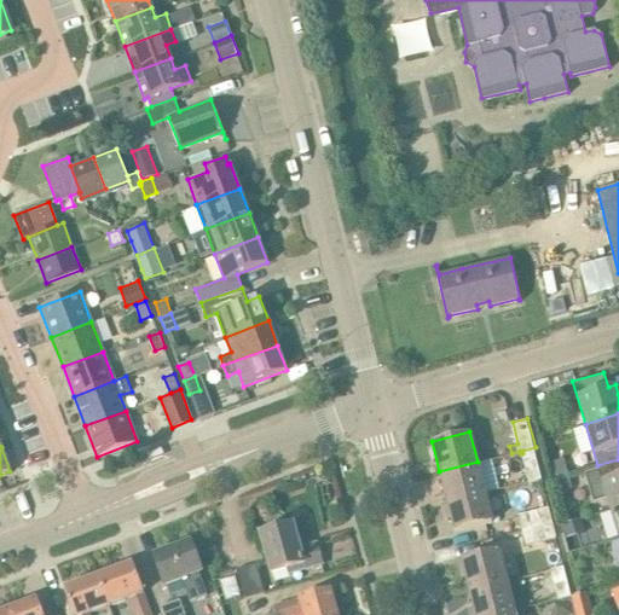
[(522,451),(522,453),(530,481),(543,477),(536,447),(522,451)]
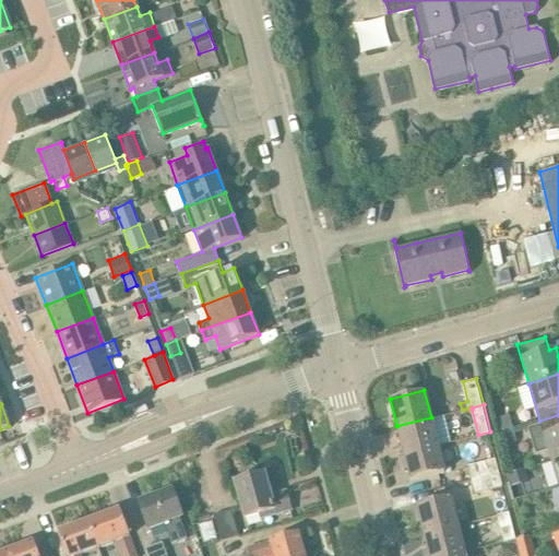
[(536,453),(548,449),(551,459),(558,457),(558,415),(539,421),(540,423),(527,426),(536,453)]
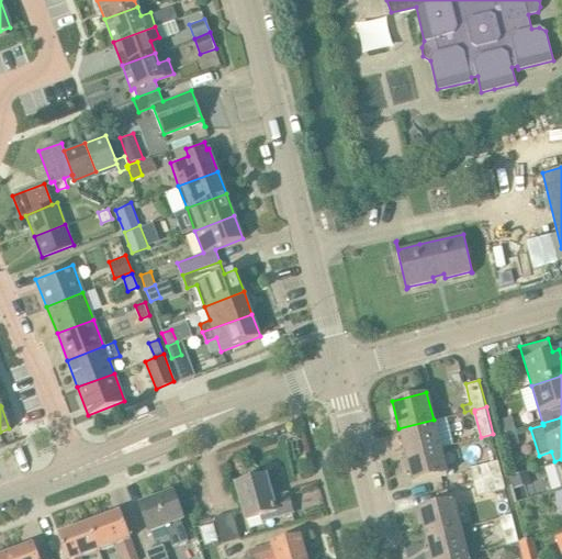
[(434,420),(398,428),(406,455),(440,446),(434,420)]
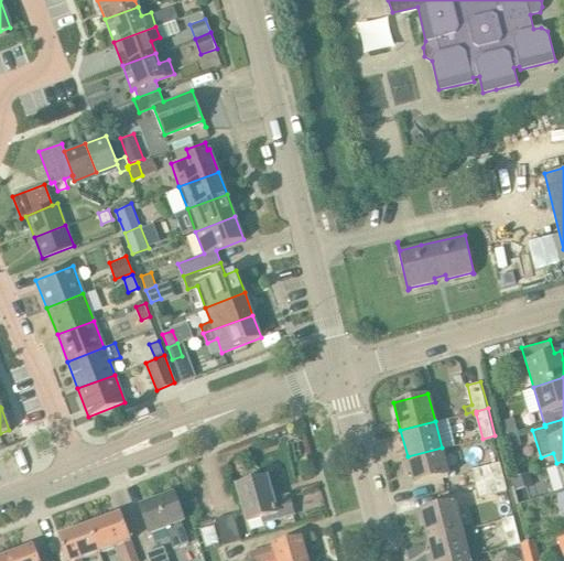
[(502,428),(505,437),(518,433),(516,424),(502,428)]
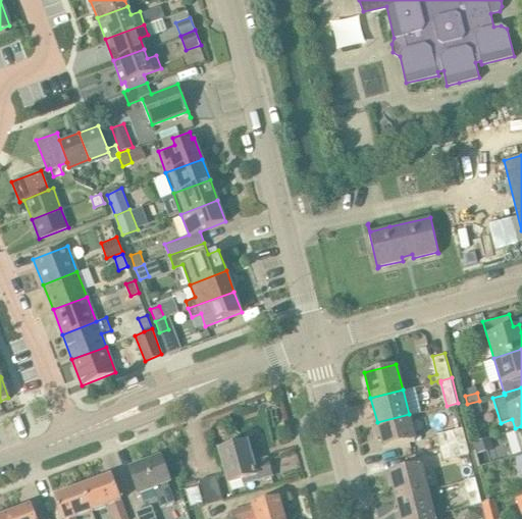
[(482,411),(479,401),(467,404),(470,415),(482,411)]
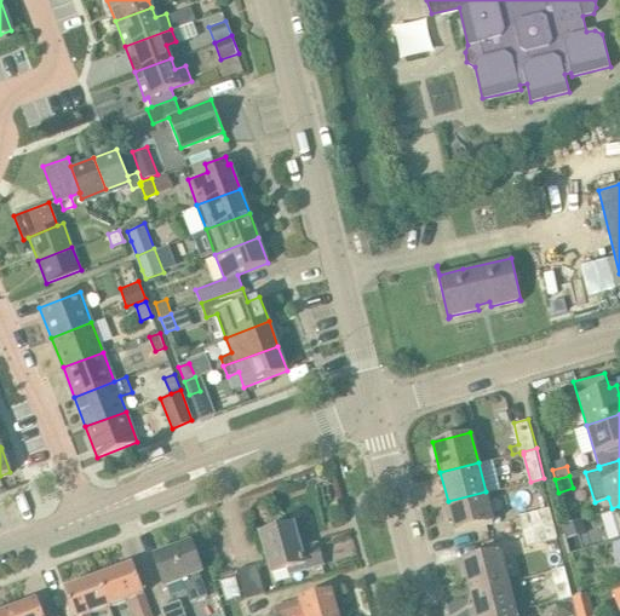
[(486,491),(448,501),(455,531),(493,522),(486,491)]
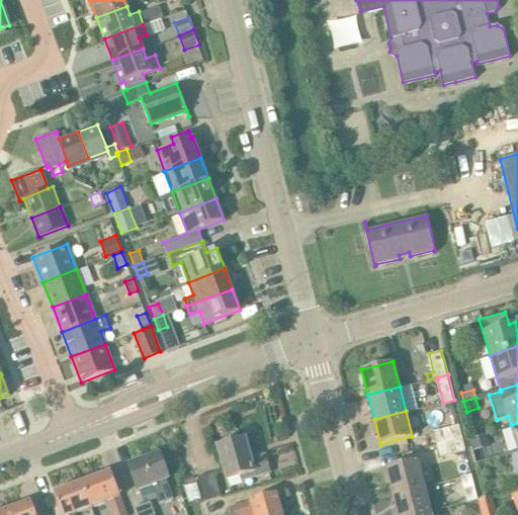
[(462,436),(459,424),(434,431),(437,443),(462,436)]
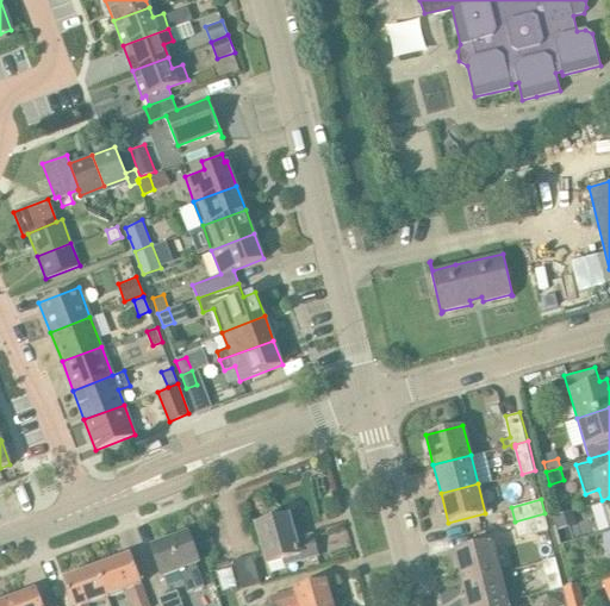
[(548,529),(545,513),(515,522),(518,536),(548,529)]
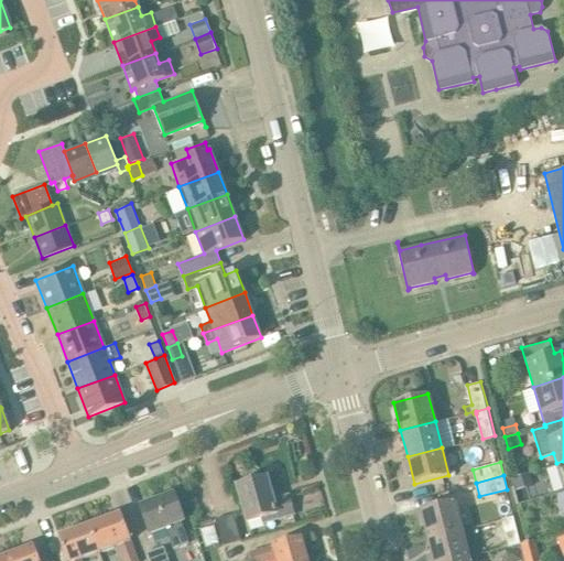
[(263,521),(272,519),(293,514),(288,494),(273,498),(268,477),(237,486),(247,521),(262,517),(263,521)]
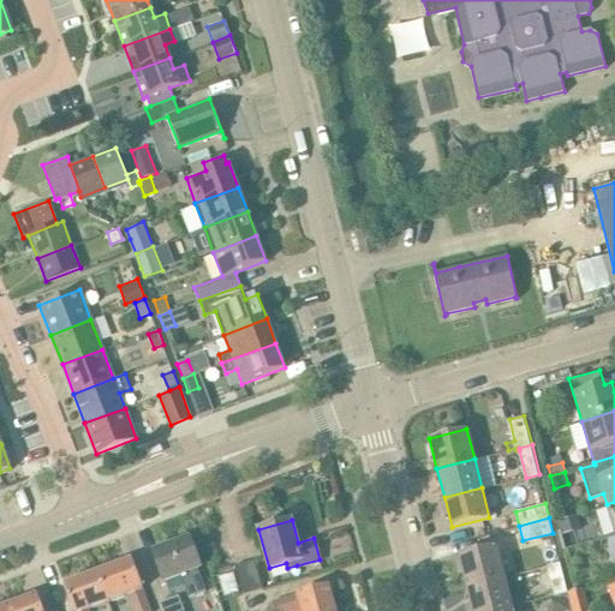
[(586,541),(583,531),(563,537),(566,547),(586,541)]
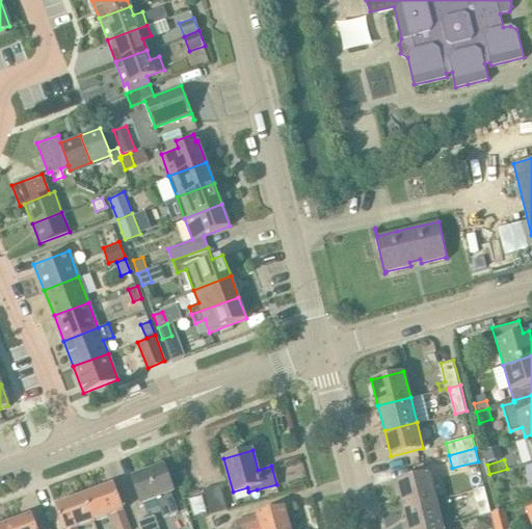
[(173,491),(170,484),(163,465),(132,477),(141,502),(156,497),(162,516),(178,510),(170,491),(173,491)]
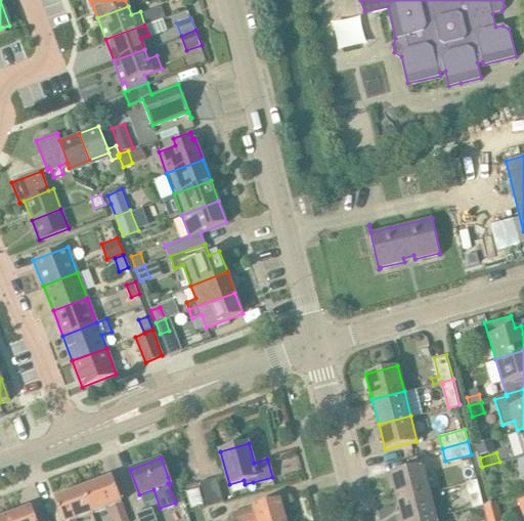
[(423,465),(410,468),(391,473),(397,498),(429,490),(423,465)]
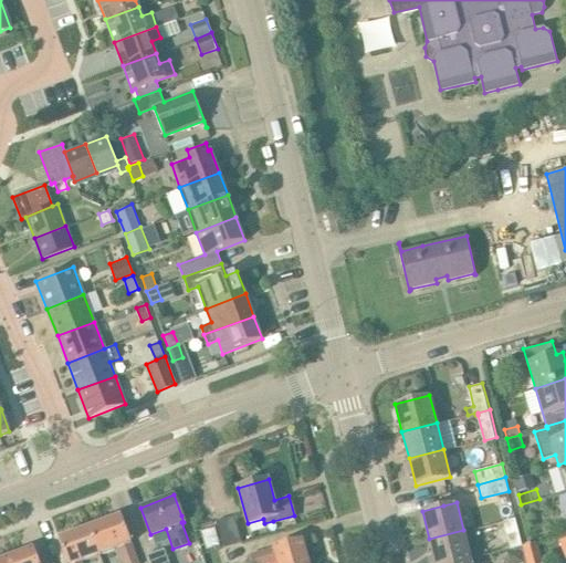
[(138,562),(121,514),(90,527),(100,553),(118,545),(124,562),(138,562)]
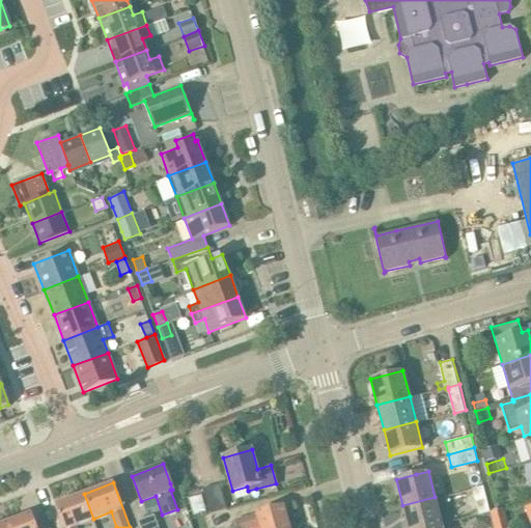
[(202,488),(210,513),(227,508),(220,483),(202,488)]
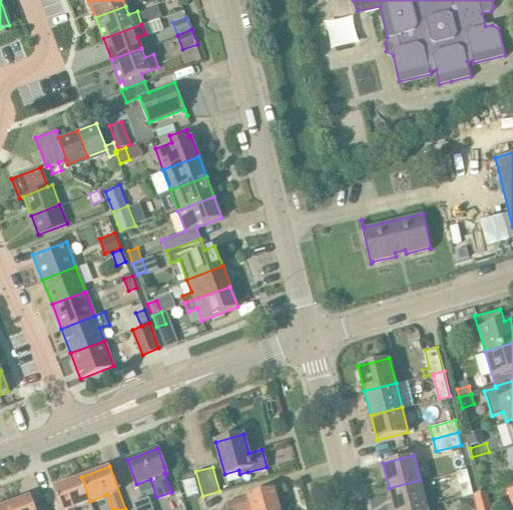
[(467,468),(456,471),(463,496),(473,494),(467,468)]
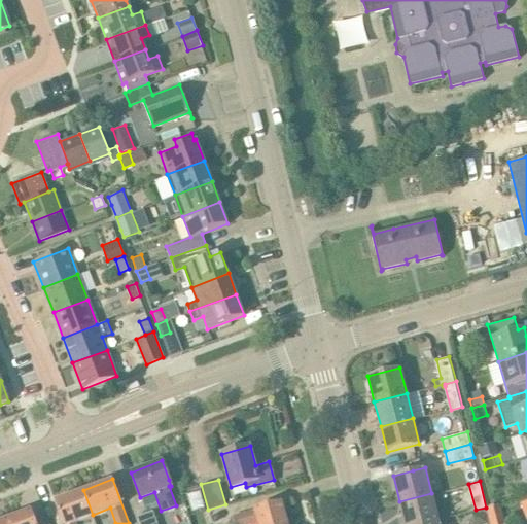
[(200,489),(186,493),(191,511),(205,507),(200,489)]
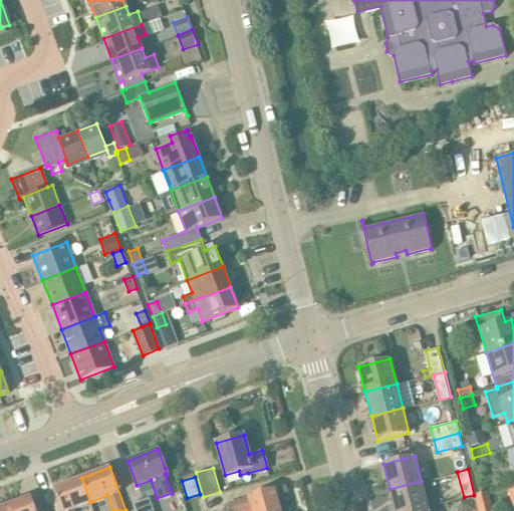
[(73,510),(72,508),(90,502),(81,478),(53,488),(61,510),(73,510)]
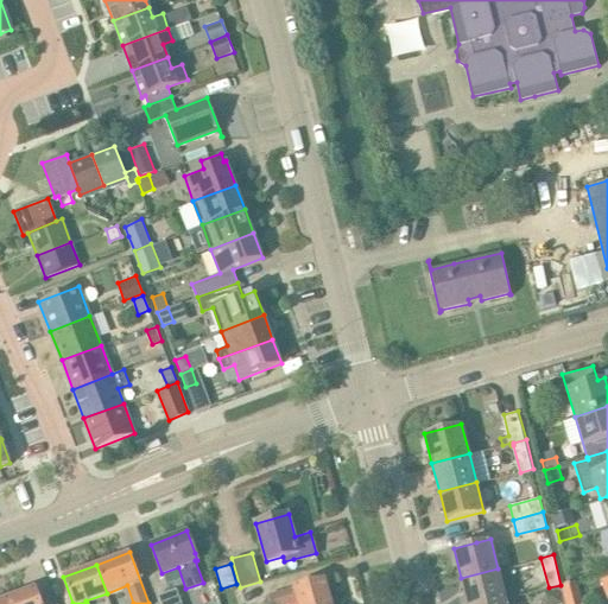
[(498,568),(461,578),(467,603),(480,603),(505,598),(498,568)]
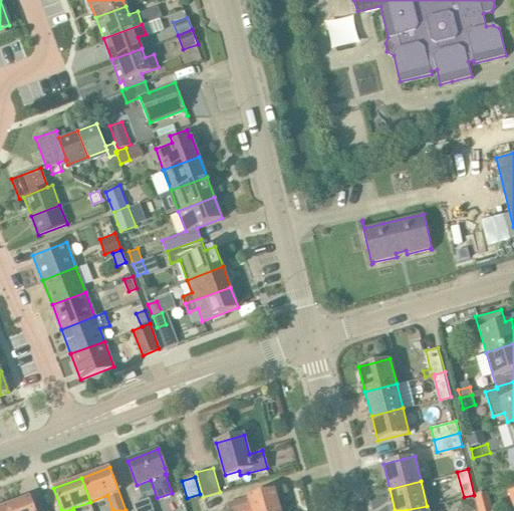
[(279,510),(273,489),(254,494),(227,502),(229,510),(240,510),(252,508),(252,510),(279,510)]
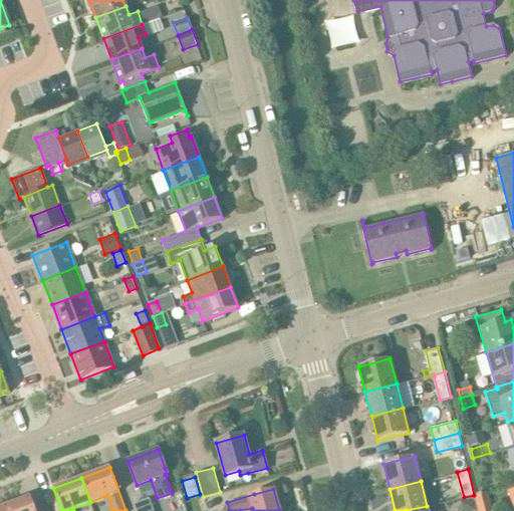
[(492,510),(487,491),(475,494),(479,510),(492,510)]
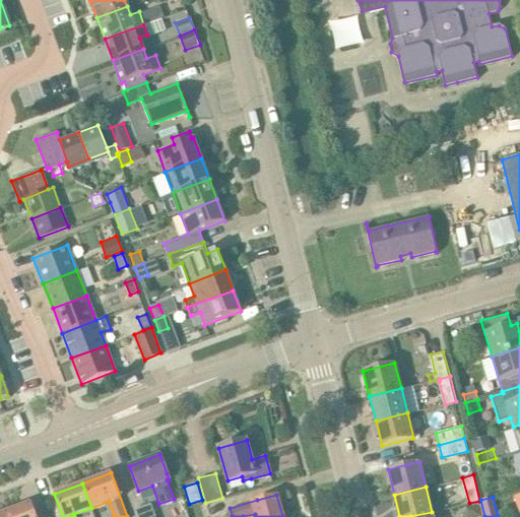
[(36,516),(30,502),(7,511),(9,516),(36,516)]
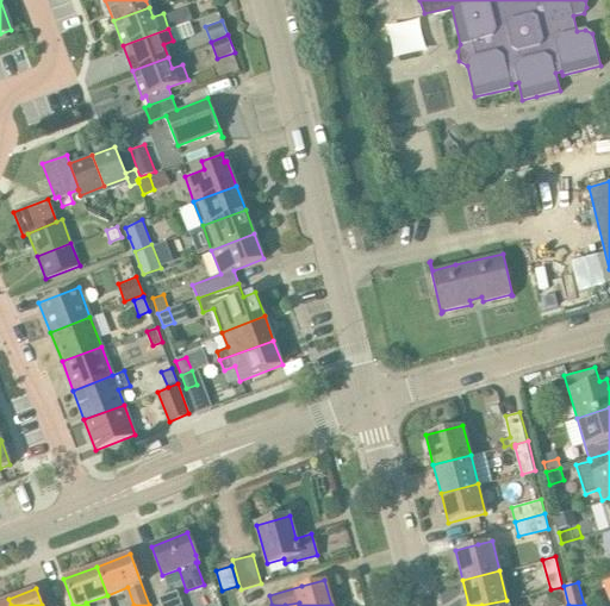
[(561,588),(546,593),(548,605),(560,605),(566,605),(561,588)]
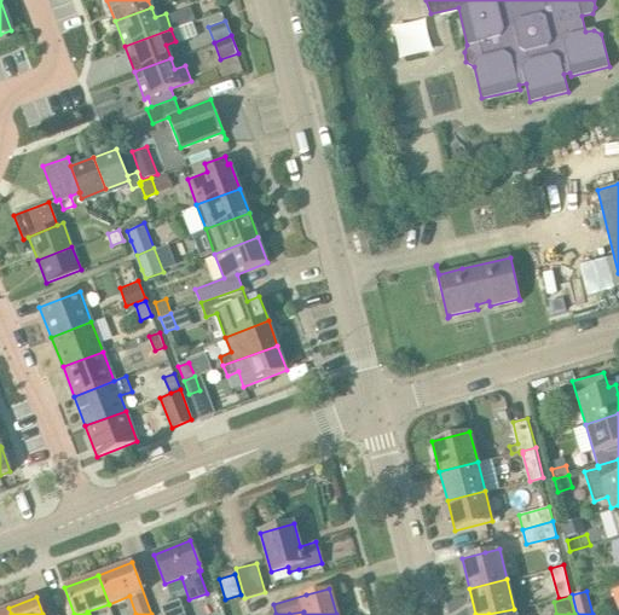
[(161,605),(163,614),(184,614),(179,598),(161,605)]
